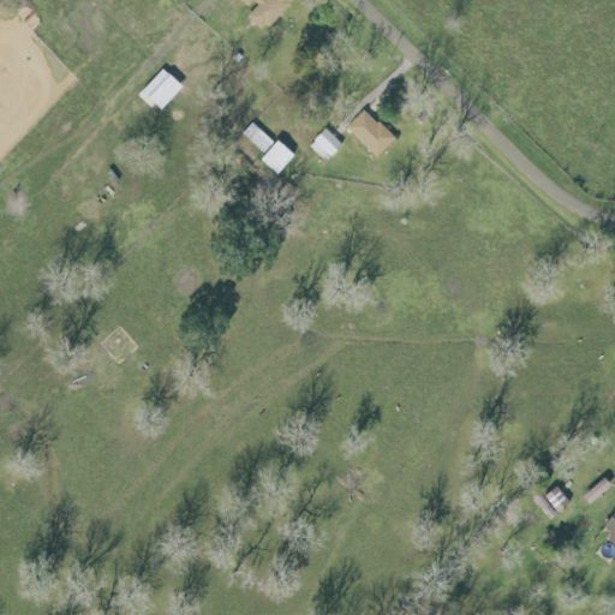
[(399,139),(368,109),(350,127),(381,157),(399,139)]
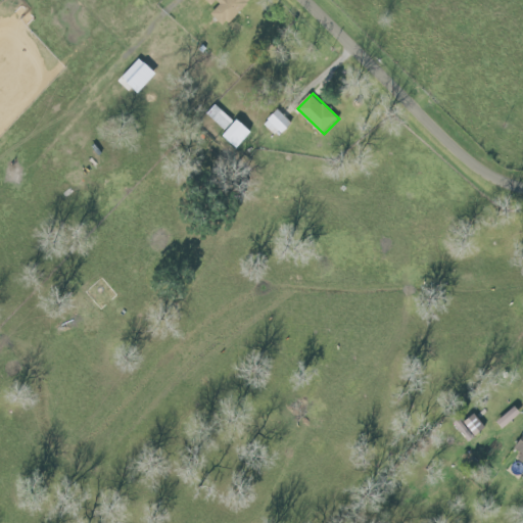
[(281,138),(294,125),(280,109),(266,124),(281,138)]
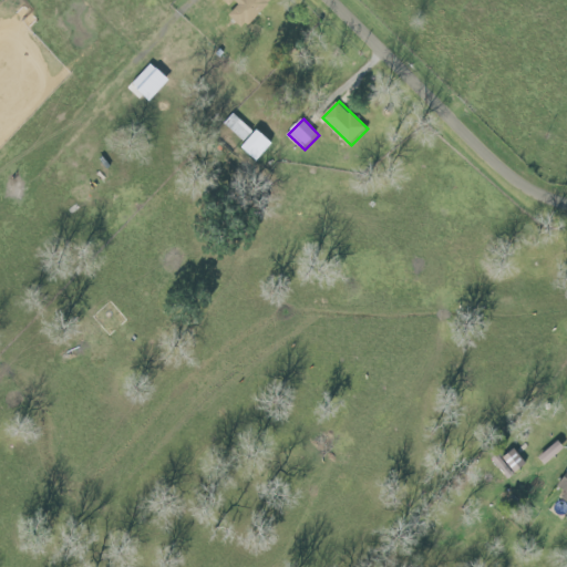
[(523,464),(509,447),(496,460),(509,475),(523,464)]
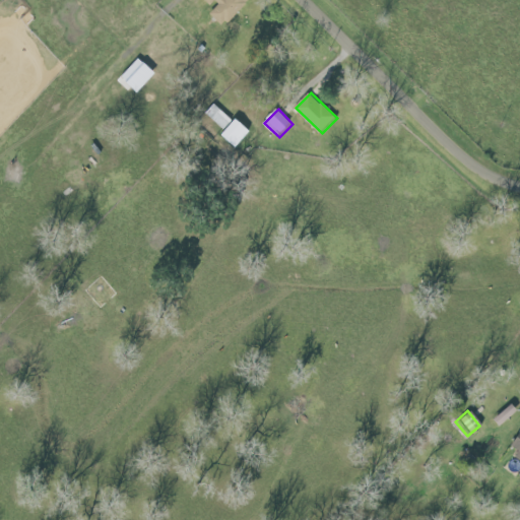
[(506,461),(519,463),(519,438),(510,437),(506,461)]
